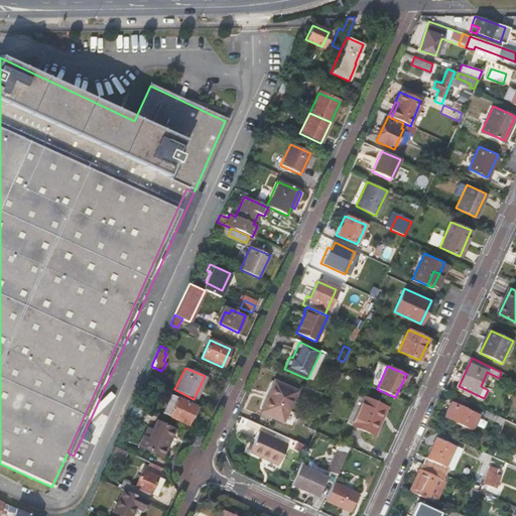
[(282,422),(296,393),(274,383),(269,394),(270,395),(262,413),(282,422)]
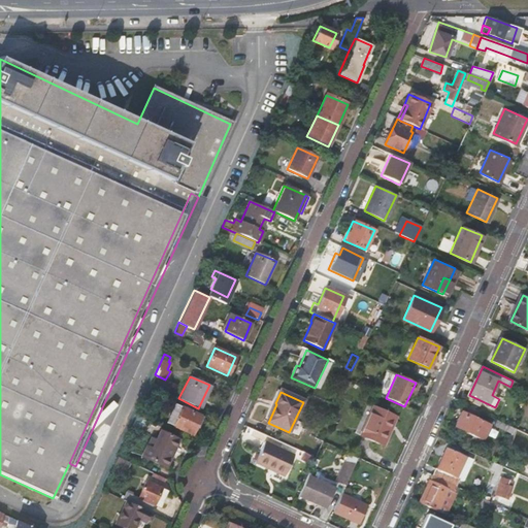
[(191,435),(199,416),(175,405),(167,424),(191,435)]
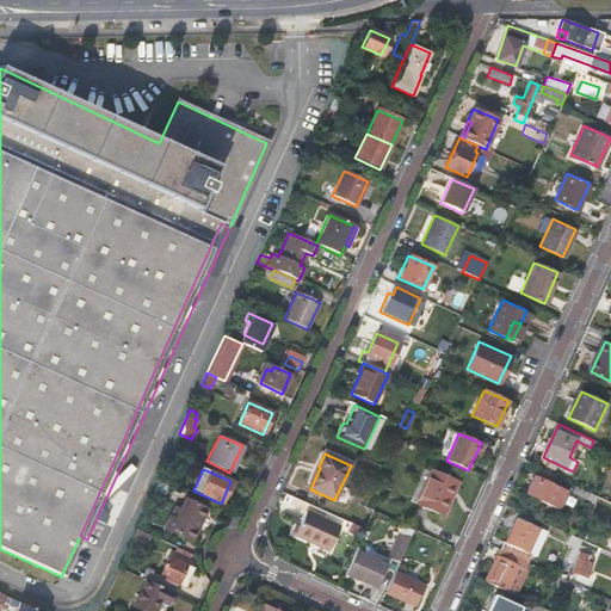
[(559,479),(539,469),(528,497),(557,511),(566,491),(555,486),(559,479)]
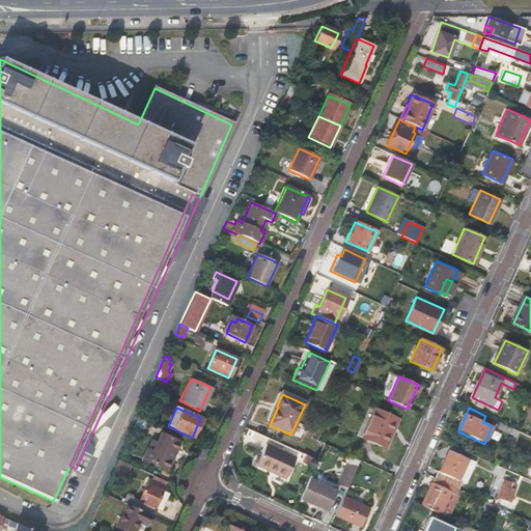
[(387,443),(397,418),(375,409),(365,432),(387,443)]
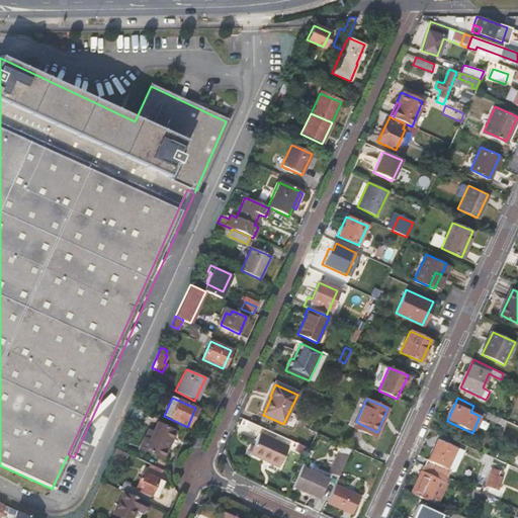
[(343,413),(346,406),(338,401),(334,409),(343,413)]
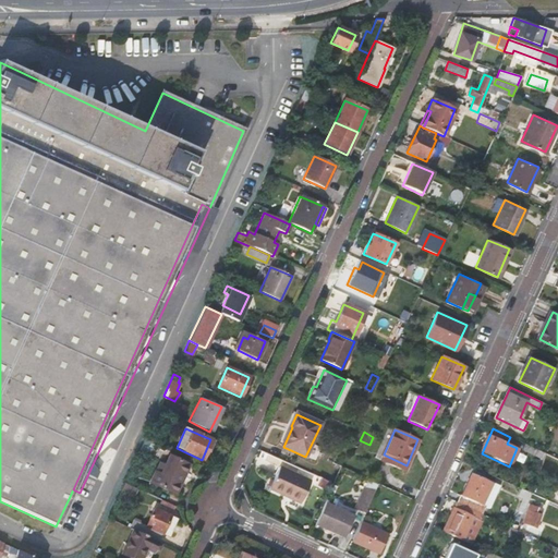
[(147,457),(153,444),(144,439),(138,452),(147,457)]
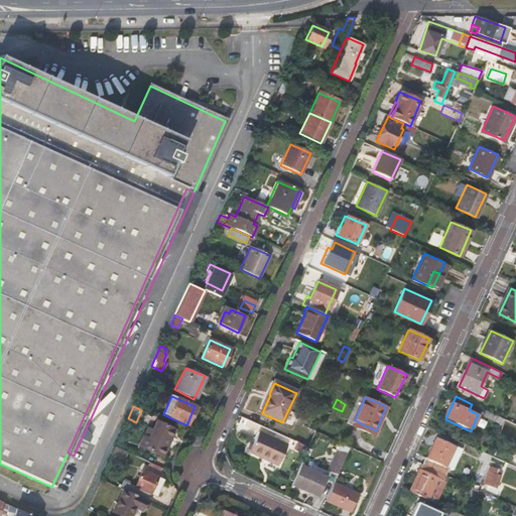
[(503,423),(505,419),(485,410),(484,414),(503,423)]
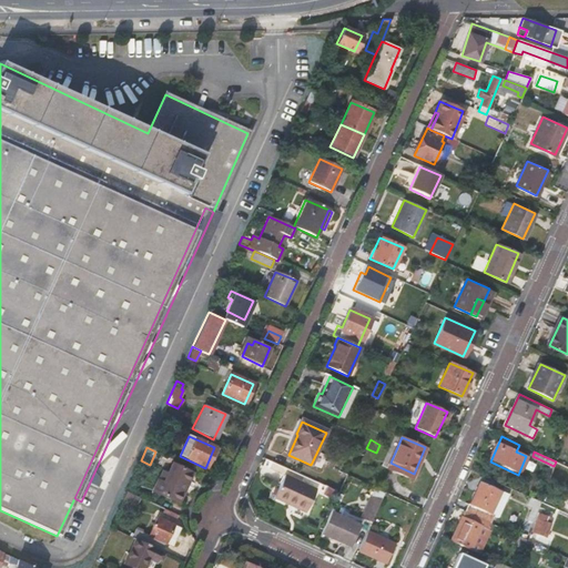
[(178,501),(191,473),(172,465),(163,483),(158,480),(153,490),(178,501)]
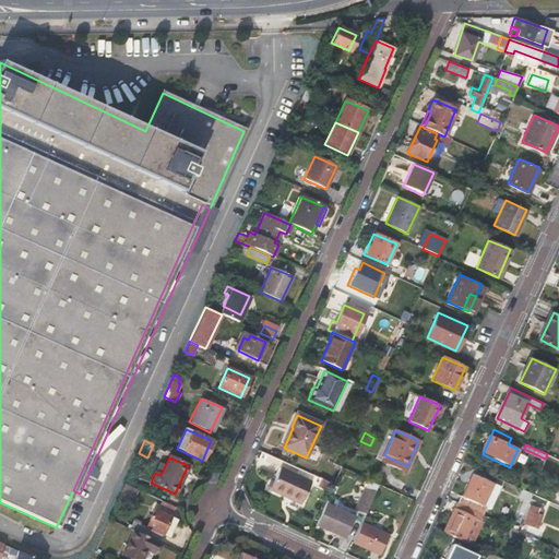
[(325,464),(319,478),(333,484),(339,470),(325,464)]
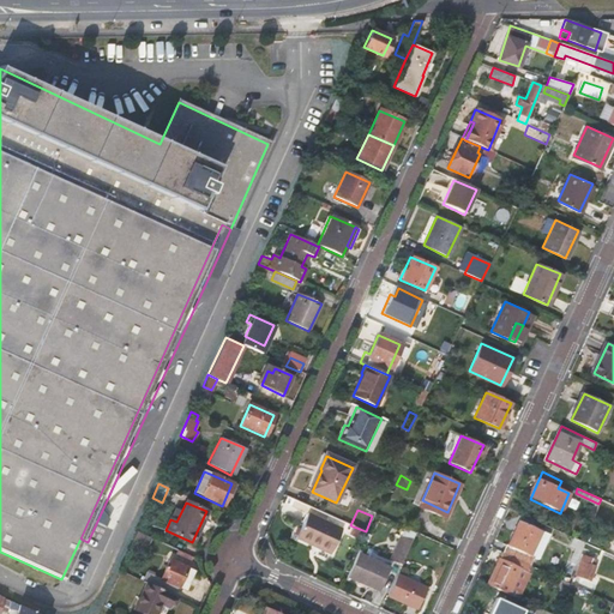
[(314,543),(317,545),(325,530),(338,539),(342,530),(307,515),(296,539),(313,546),(314,543)]
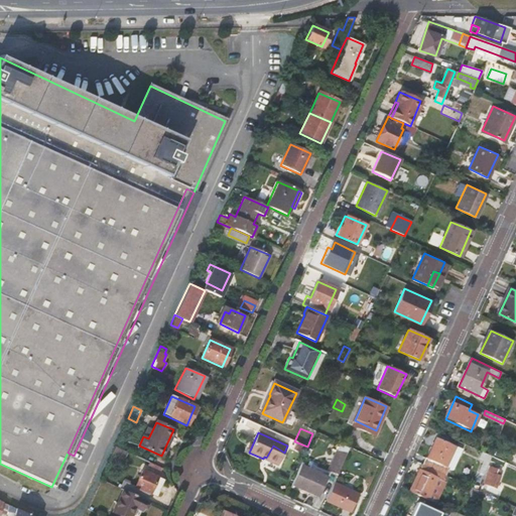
[(424,459),(421,465),(445,476),(448,469),(445,468),(455,446),(436,438),(426,459),(424,459)]
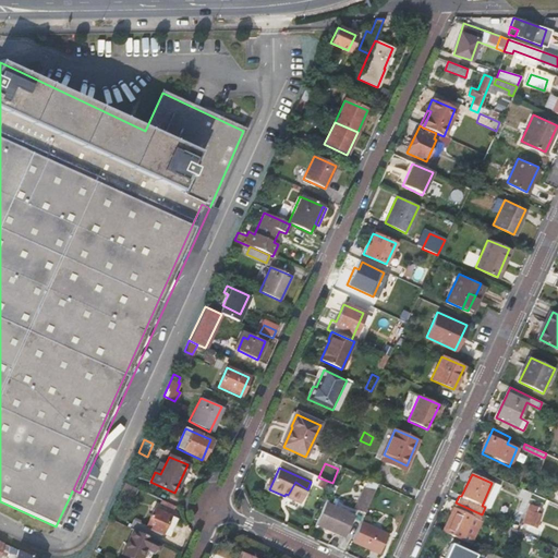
[(332,483),(318,477),(317,481),(332,488),(334,484),(332,483)]
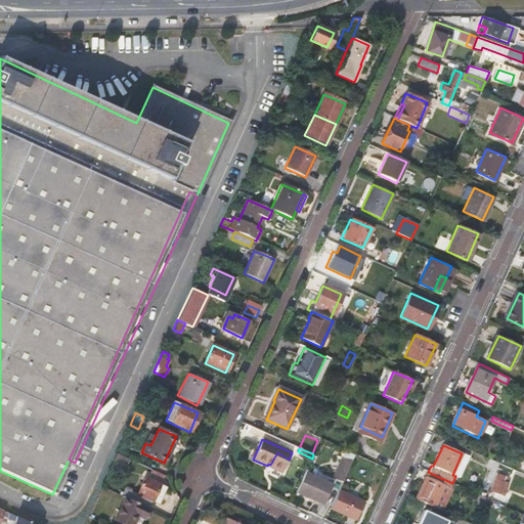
[(270,465),(284,471),(289,460),(277,452),(270,465)]
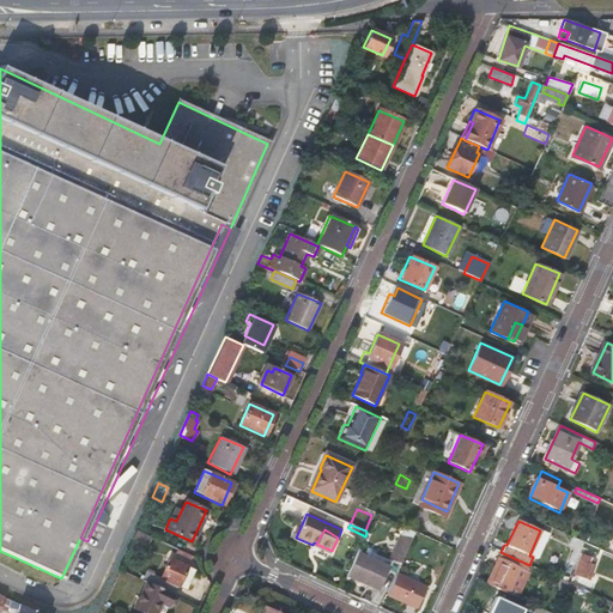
[(137,530),(128,548),(140,553),(149,535),(137,530)]
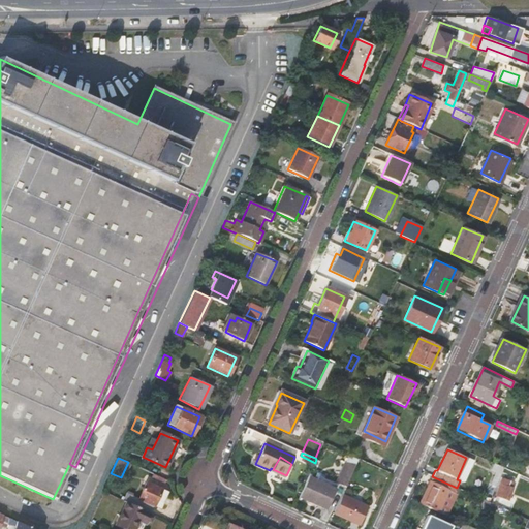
[(347,484),(355,465),(346,461),(338,479),(347,484)]
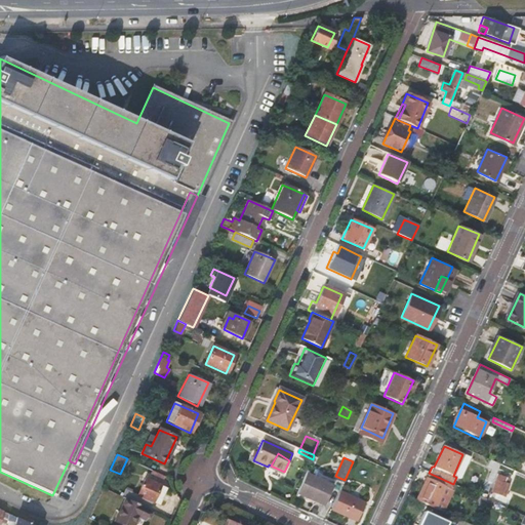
[(496,477),(500,463),(489,459),(486,466),(493,469),(491,475),(496,477)]
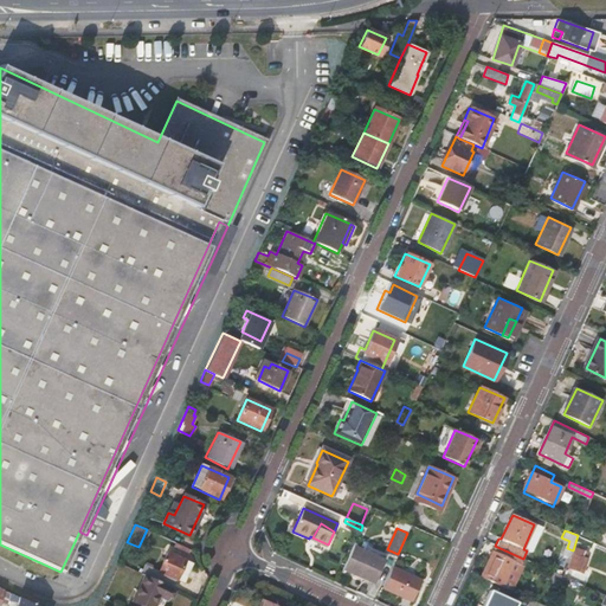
[(313,537),(311,540),(327,547),(328,545),(313,537)]
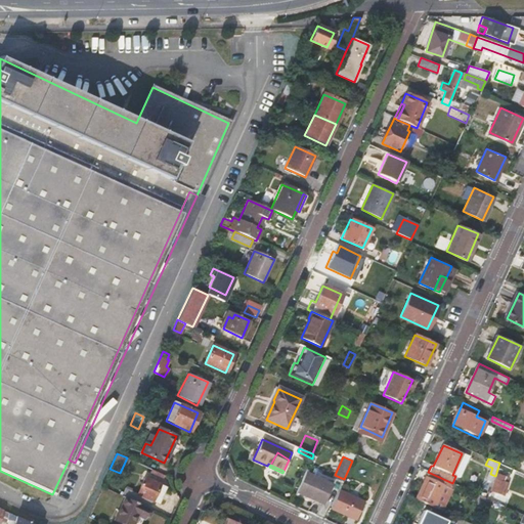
[(163,478),(165,475),(151,469),(150,472),(163,478)]
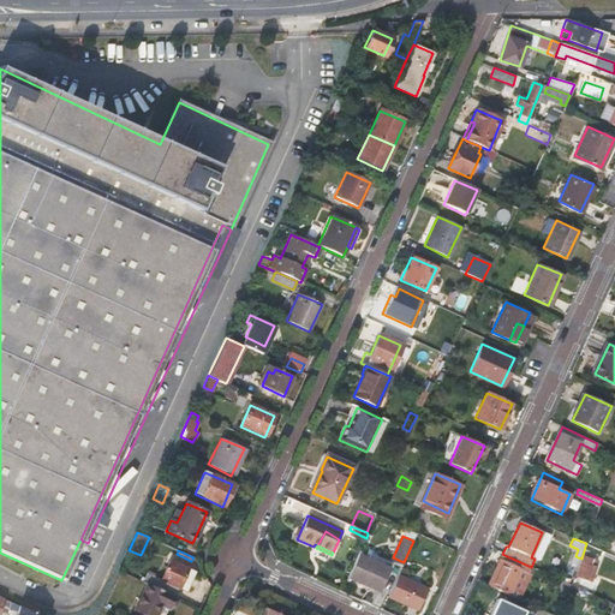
[(502,554),(488,586),(508,596),(520,569),(529,573),(531,567),(502,554)]
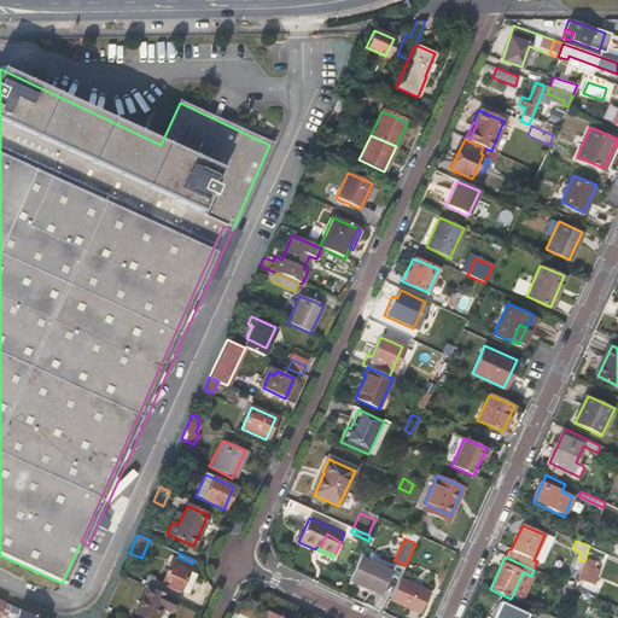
[(361,558),(350,581),(380,595),(391,572),(361,558)]
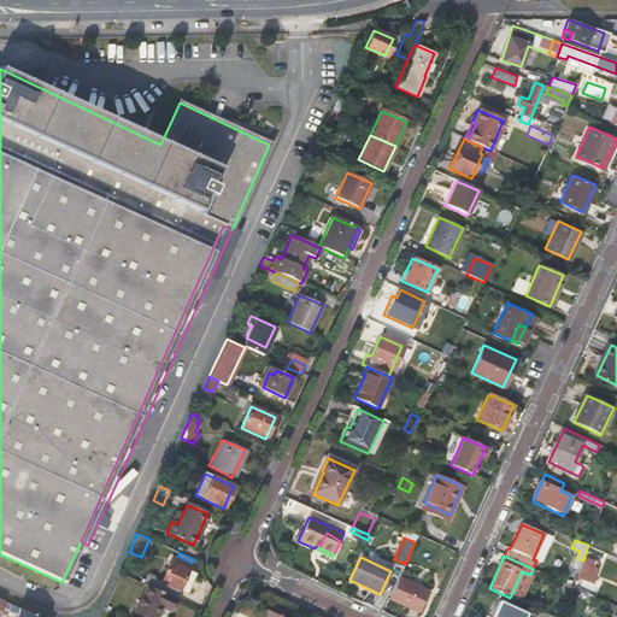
[(574,587),(583,560),(577,558),(565,583),(574,587)]
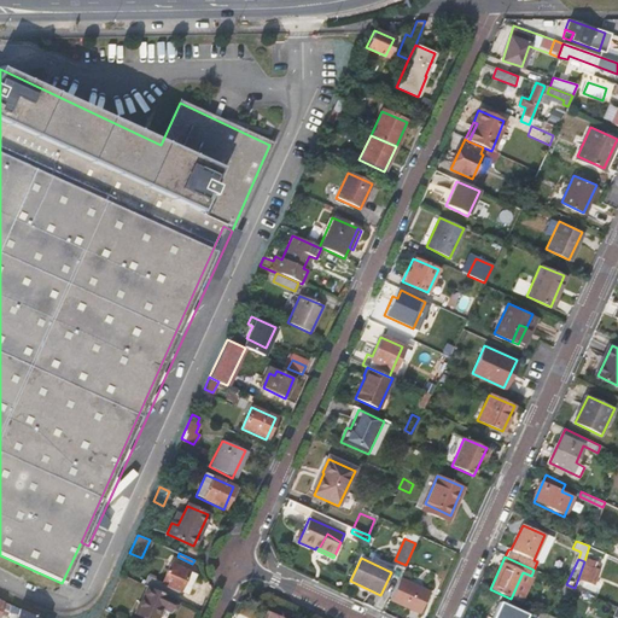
[(147,587),(174,600),(179,592),(185,594),(194,575),(187,570),(170,563),(161,583),(151,578),(147,587)]
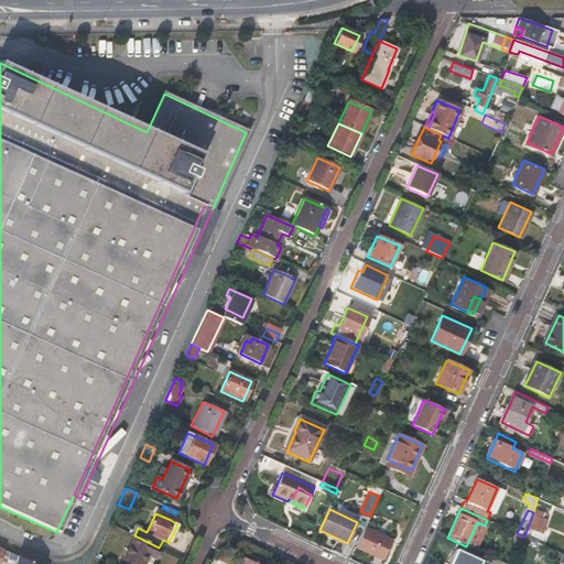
[(529,529),(534,531),(539,517),(533,514),(529,529)]
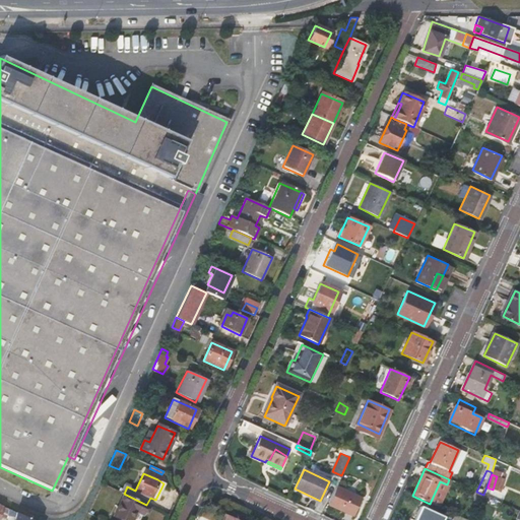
[(497,476),(493,490),(500,492),(504,479),(497,476)]
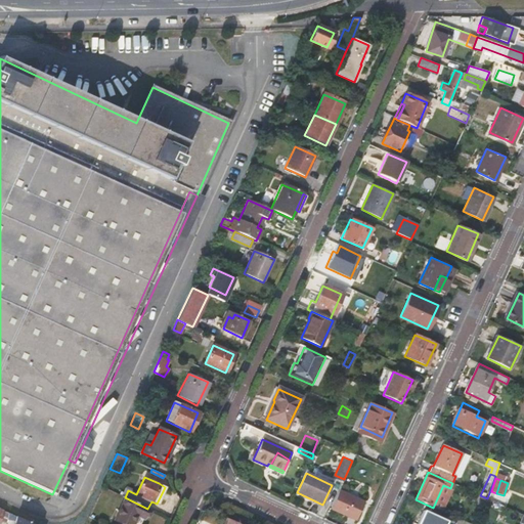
[(338,492),(331,509),(356,521),(363,505),(338,492)]
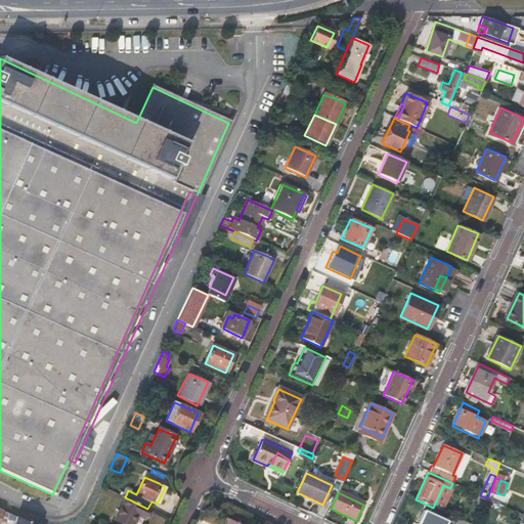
[(142,519),(147,509),(125,497),(113,521),(120,523),(130,523),(135,516),(142,519)]
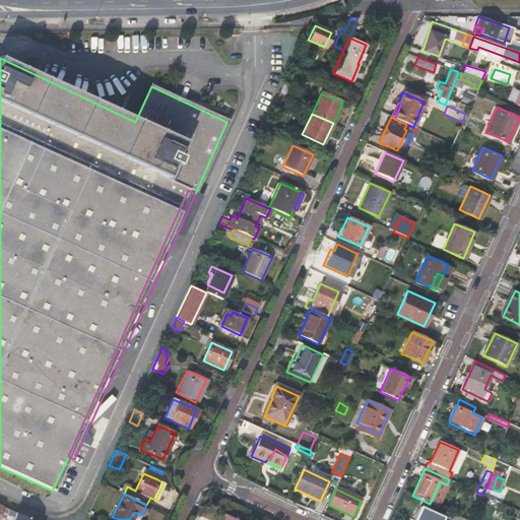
[(442,519),(443,518),(420,507),(413,519),(442,519)]
